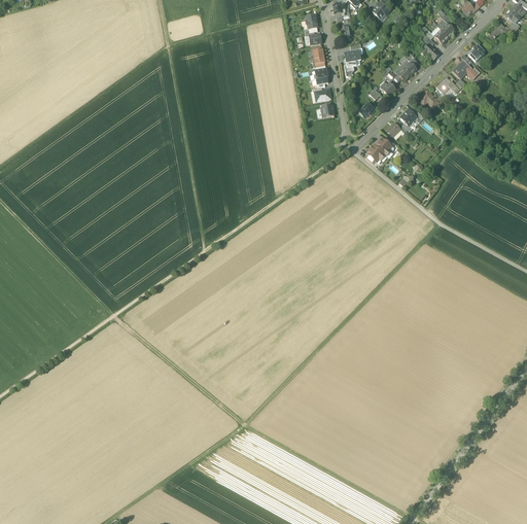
[(389,10),(380,0),(376,4),(377,5),(373,10),(380,18),(383,13),(384,14),(385,13),(389,10)]
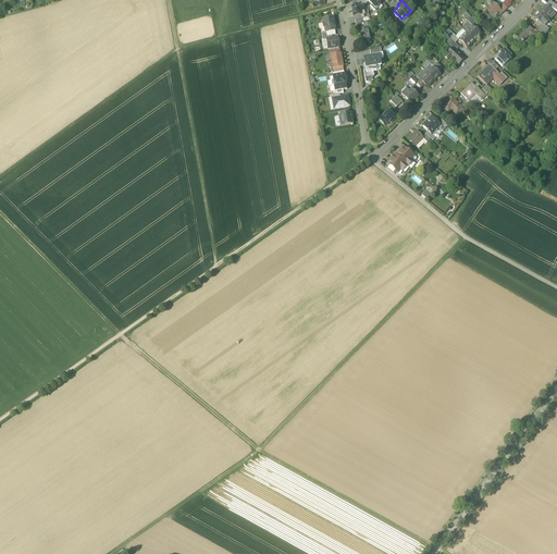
[(497,4),(494,0),(492,0),(485,0),(484,1),(487,4),(484,7),(494,16),(498,12),(498,13),(500,13),(503,10),(497,4)]
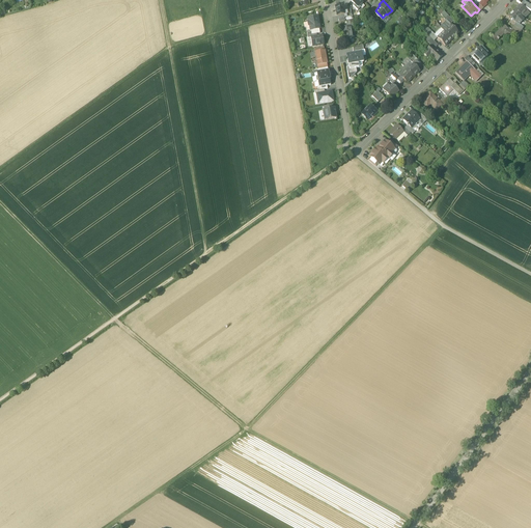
[(342,2),(340,3),(340,1),(336,1),(337,3),(335,4),(337,12),(338,12),(343,11),(344,11),(342,9),(342,7),(347,7),(346,2),(342,2)]
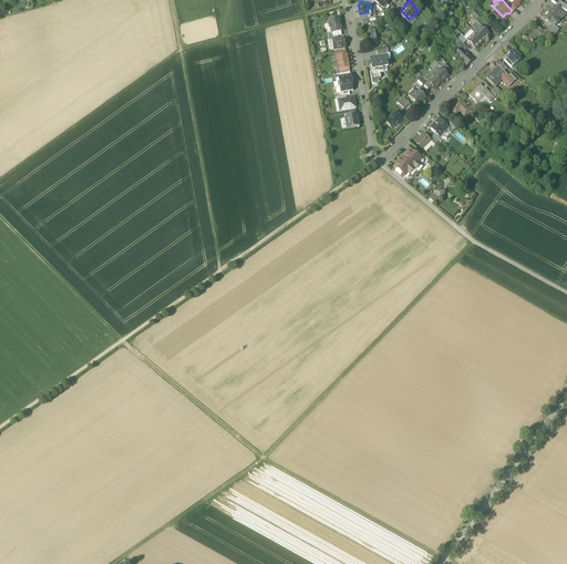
[(512,1),(511,1),(506,4),(512,10),(516,7),(512,1)]
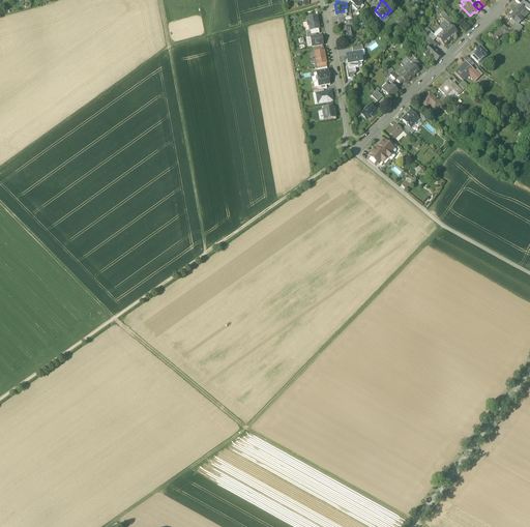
[(520,1),(513,7),(520,15),(526,8),(522,3),(520,1)]
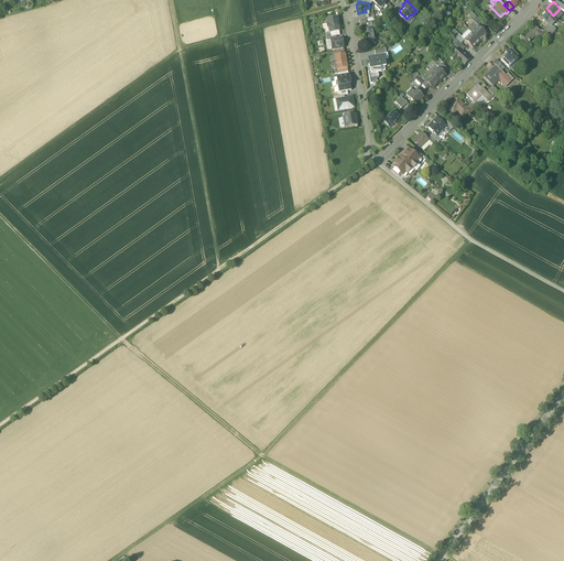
[(397,12),(391,7),(387,11),(392,17),(397,12)]
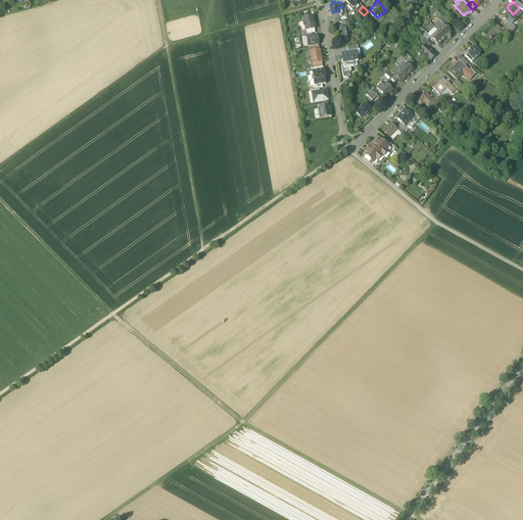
[(513,14),(507,7),(501,12),(508,19),(513,14)]
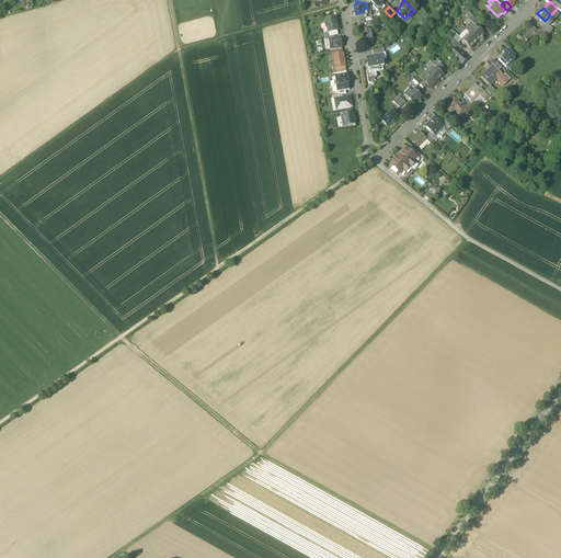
[(479,19),(473,14),(470,18),(472,20),(474,23),(479,19)]
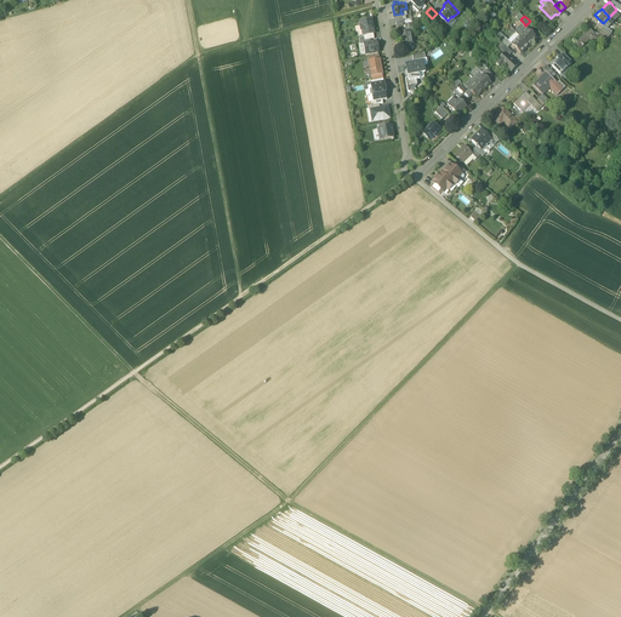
[(374,30),(371,17),(362,20),(362,23),(360,23),(360,28),(363,28),(363,33),(364,33),(374,30)]
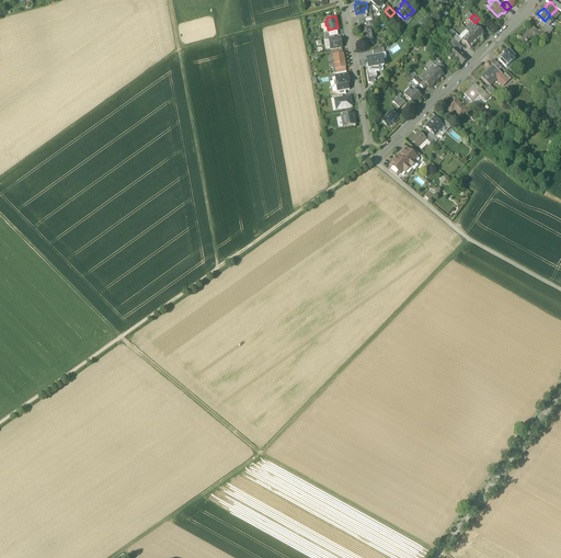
[(472,20),(466,25),(470,30),(476,24),(474,23),(472,20)]
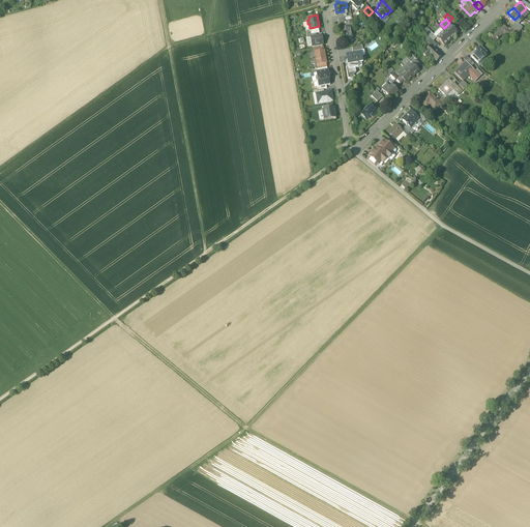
[(444,28),(443,28),(451,36),(458,30),(449,22),(449,23),(444,28)]
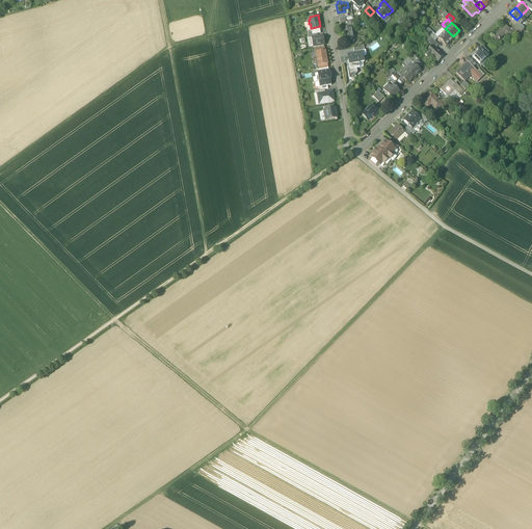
[(509,27),(504,22),(501,25),(502,26),(495,33),(499,37),(505,30),(509,27)]
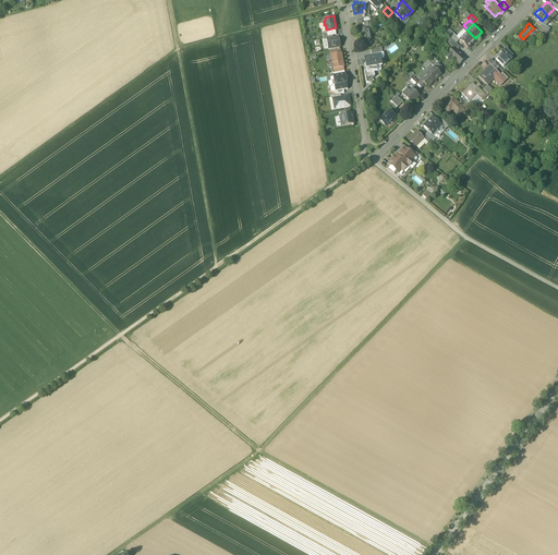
[(547,27),(540,23),(537,28),(536,31),(540,32),(540,33),(543,34),(547,27)]
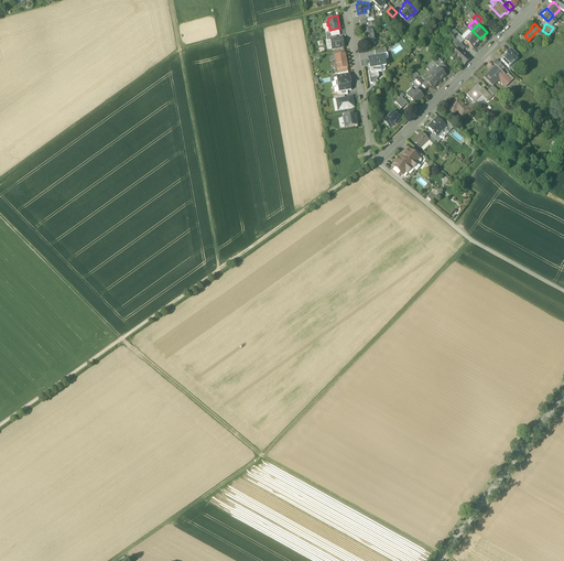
[(372,25),(362,28),(364,31),(365,31),(366,41),(376,39),(373,27),(373,25),(372,25)]
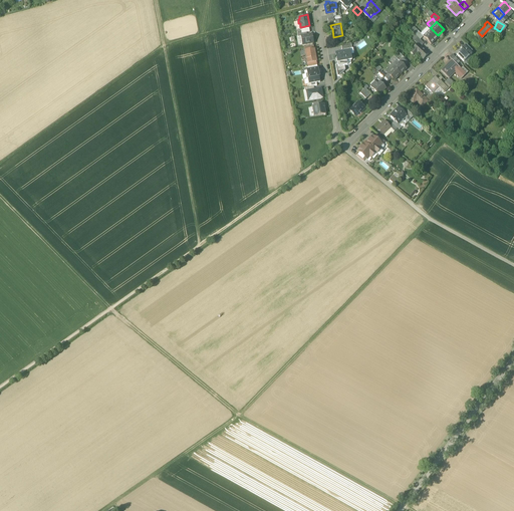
[(430,27),(423,34),(431,42),(438,35),(430,27)]
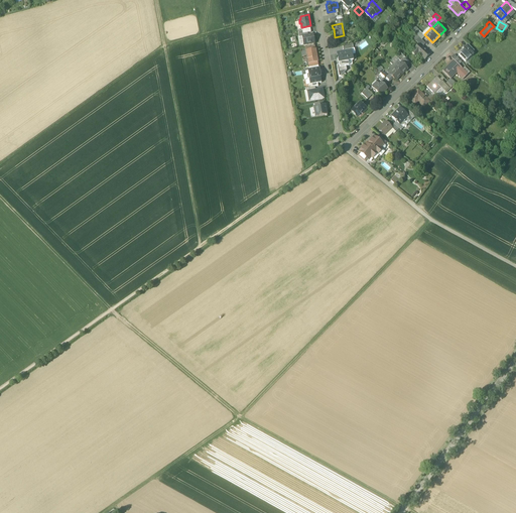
[(308,33),(302,34),(303,42),(314,40),(313,32),(308,33)]
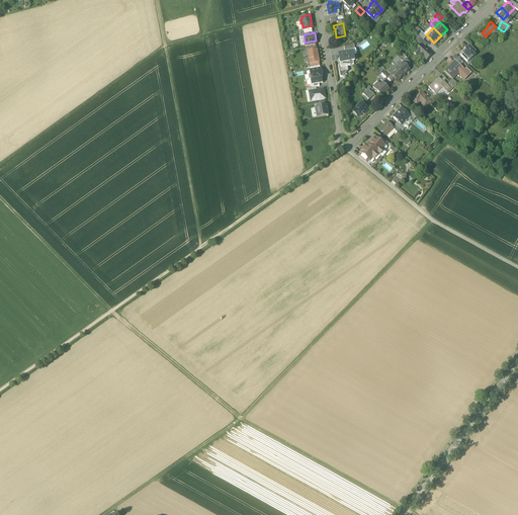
[(423,36),(421,35),(418,38),(420,41),(421,41),(424,45),(427,41),(423,36)]
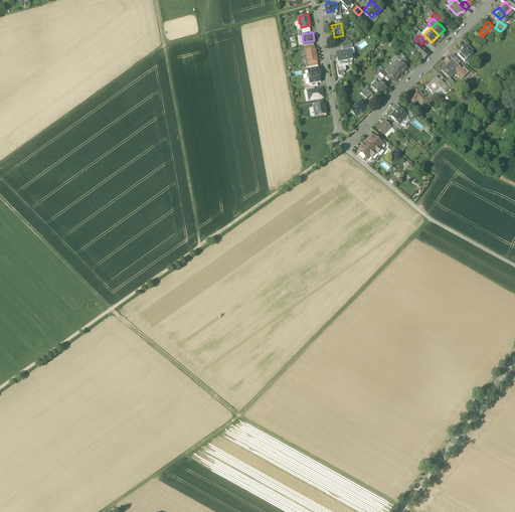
[(352,41),(342,43),(342,46),(343,49),(349,48),(348,47),(353,46),(352,41)]
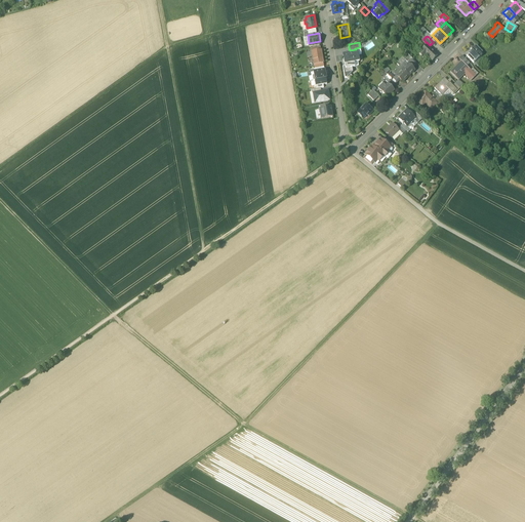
[(430,45),(427,42),(426,42),(417,51),(422,55),(426,52),(432,58),(437,52),(430,45)]
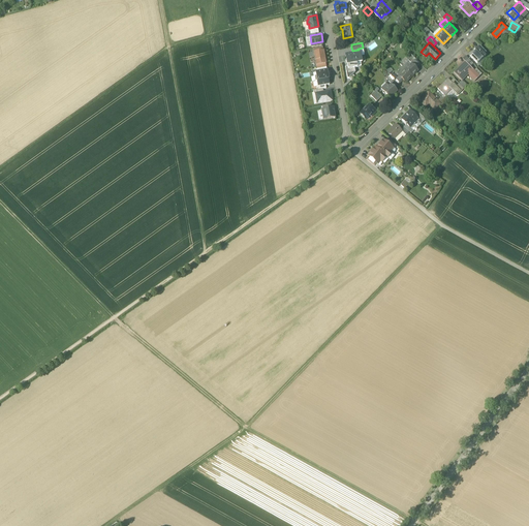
[(487,50),(479,42),(477,44),(484,52),(487,50)]
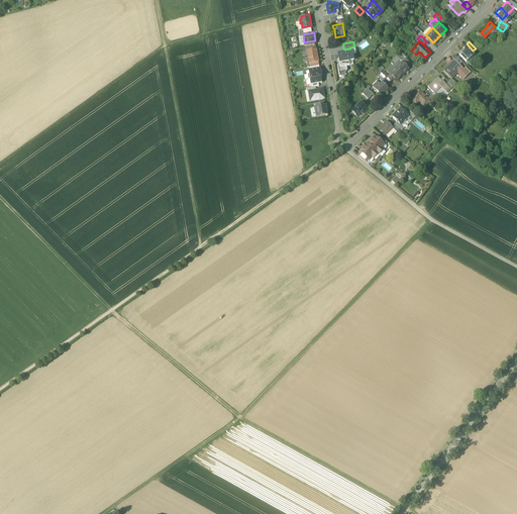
[(467,43),(463,46),(463,47),(459,53),(467,60),(472,55),(475,52),(473,50),(467,43)]
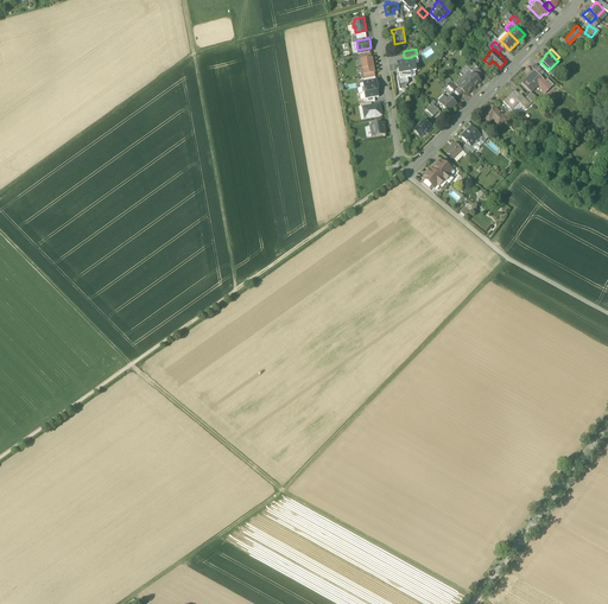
[(372,55),(361,57),(363,72),(374,70),(372,55)]
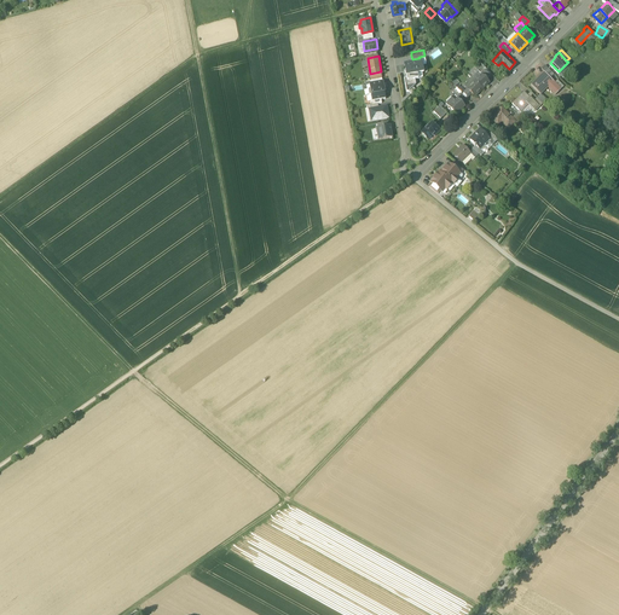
[(406,73),(417,70),(423,69),(422,58),(412,59),(405,62),(406,73)]
